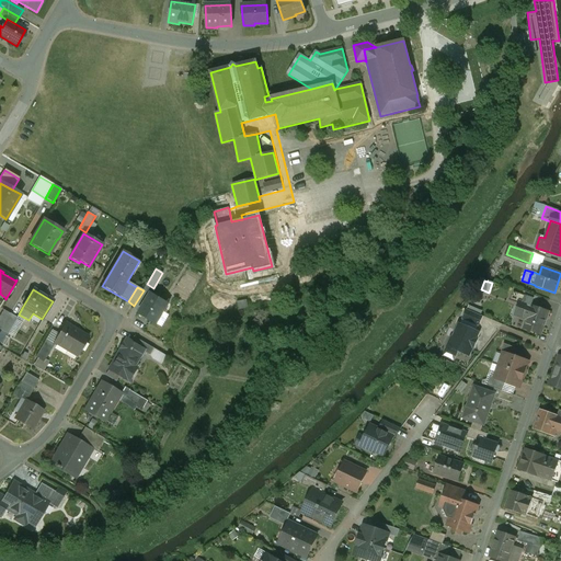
[(522,295),(513,292),(511,299),(519,301),(519,302),(526,305),(530,307),(531,306),(535,296),(523,292),(522,295)]
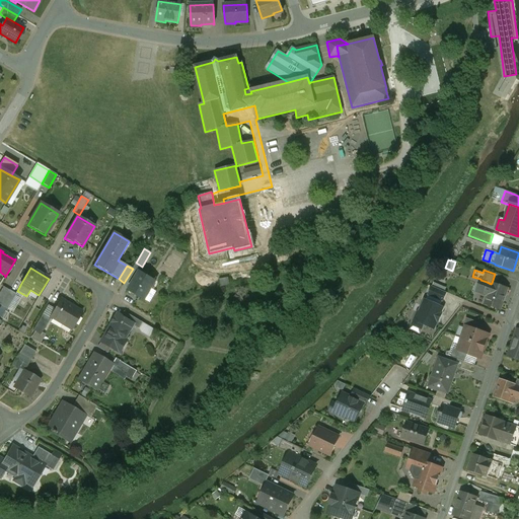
[(155,282),(139,272),(128,290),(144,300),(155,282)]
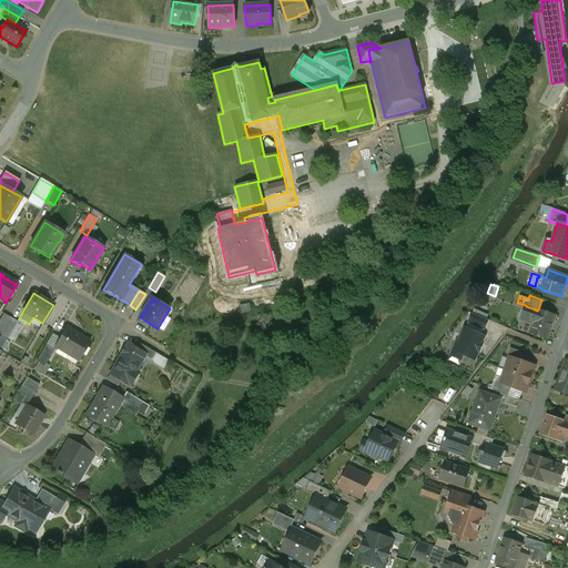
[(556,316),(538,310),(537,311),(530,331),(524,328),(523,332),(547,340),(556,316)]
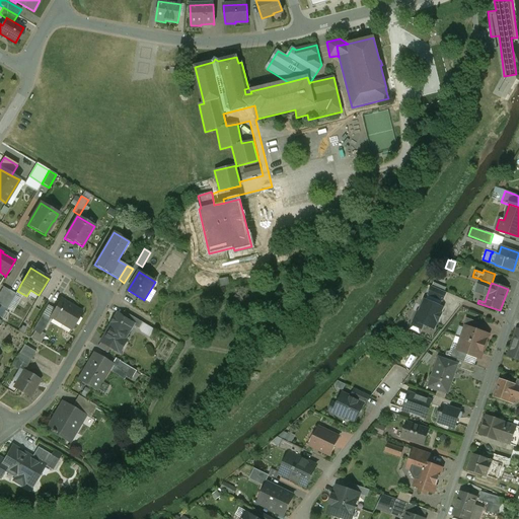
[(3,287),(0,291),(0,305),(9,291),(3,287)]
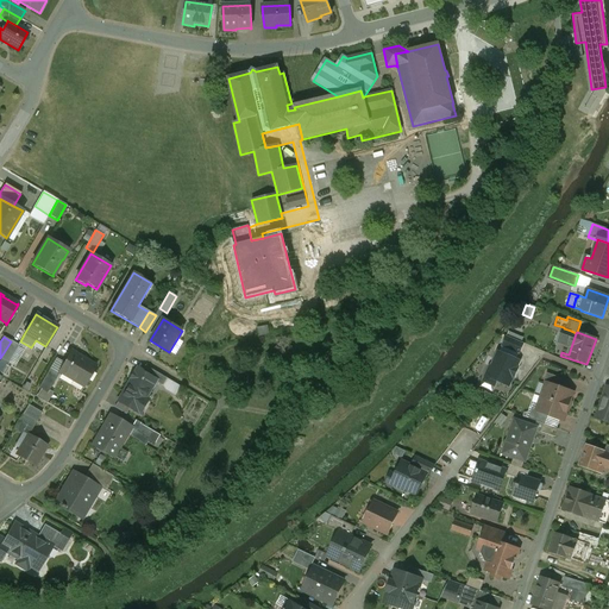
[(498,355),(516,362),(523,346),(506,339),(498,355)]
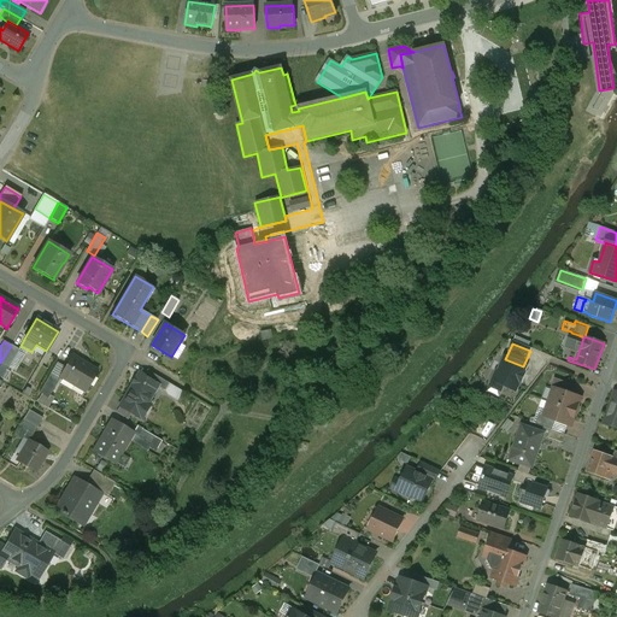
[(18,350),(11,346),(0,363),(9,368),(18,350)]
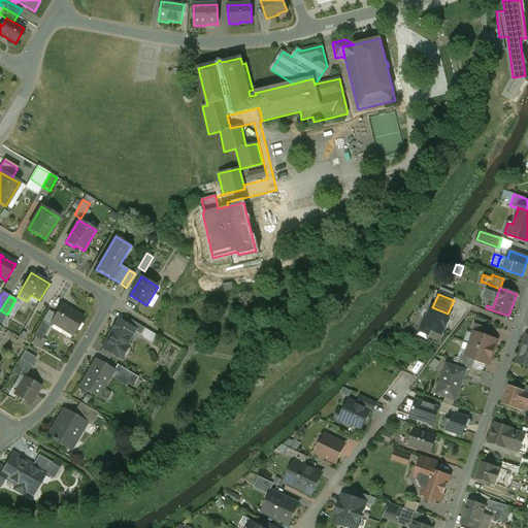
[(83,318),(61,305),(59,309),(56,315),(51,323),(52,323),(63,330),(64,328),(72,333),(72,335),(83,318)]
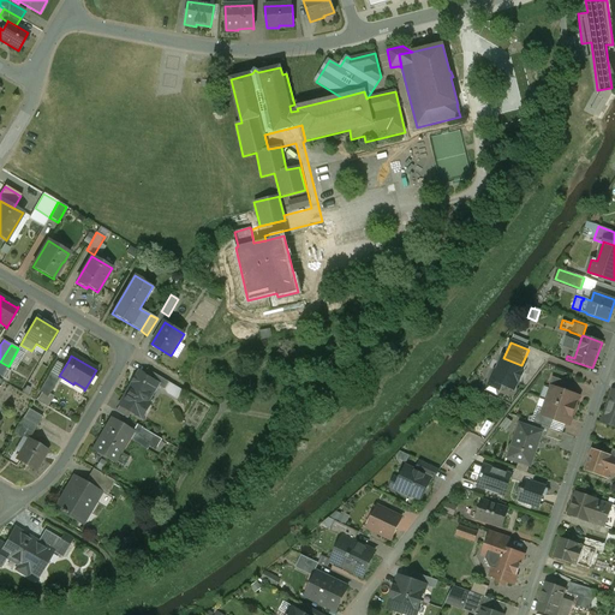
[(521,365),(503,358),(501,357),(490,382),(515,393),(526,368),(521,365)]
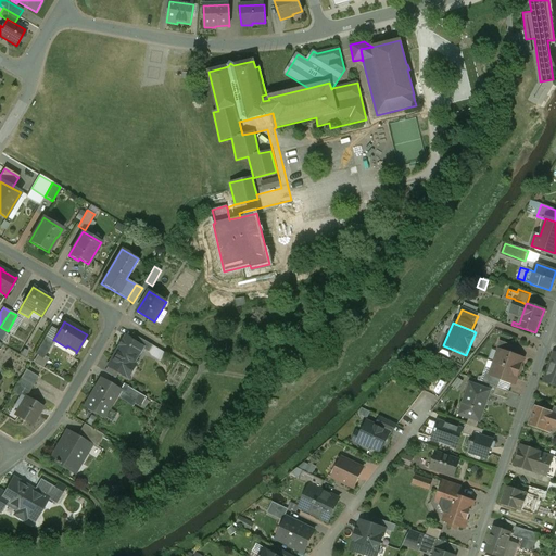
[(59,331),(51,327),(45,339),(52,343),(54,340),(53,340),(59,331)]
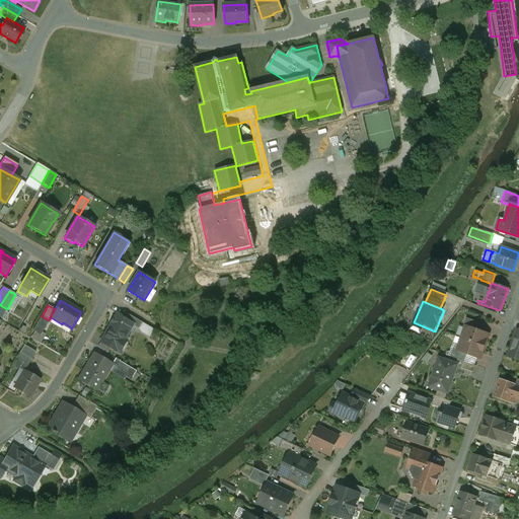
[(142,322),(124,312),(121,316),(134,323),(133,325),(139,328),(142,322)]
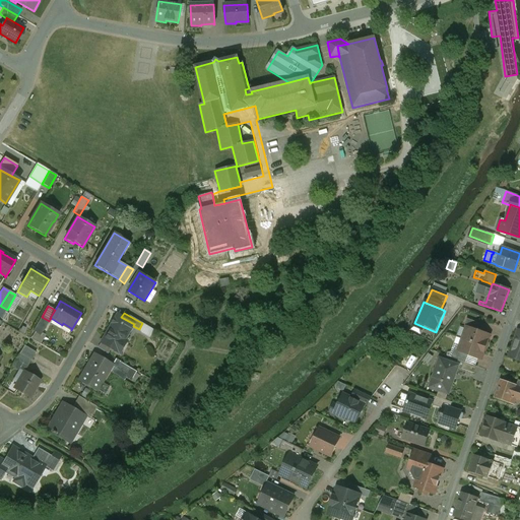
[(42,317),(41,317),(33,331),(40,336),(49,321),(42,317)]
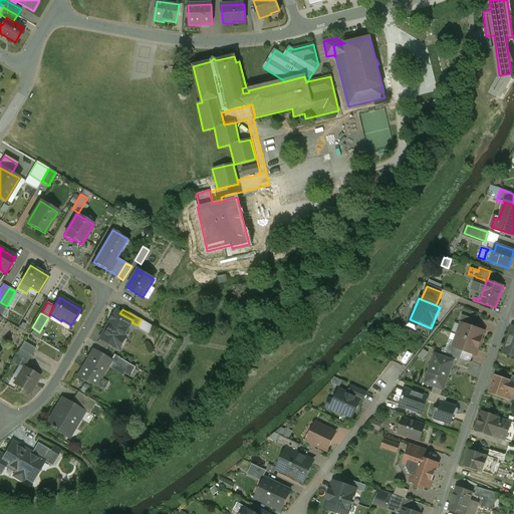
[(119,313),(113,322),(110,320),(99,339),(113,347),(119,337),(121,338),(132,322),(133,320),(119,313)]
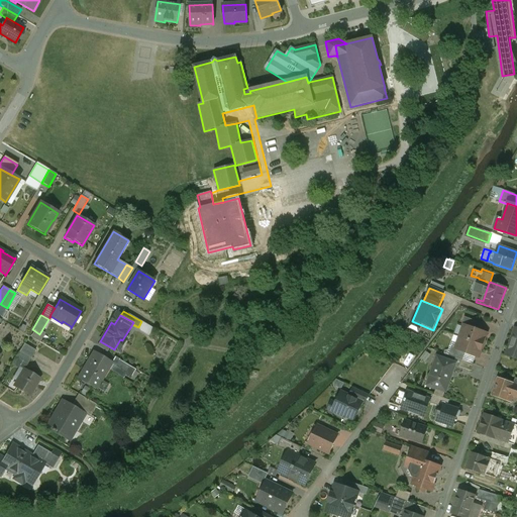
[(478,322),(463,317),(460,325),(464,326),(476,329),(478,322)]
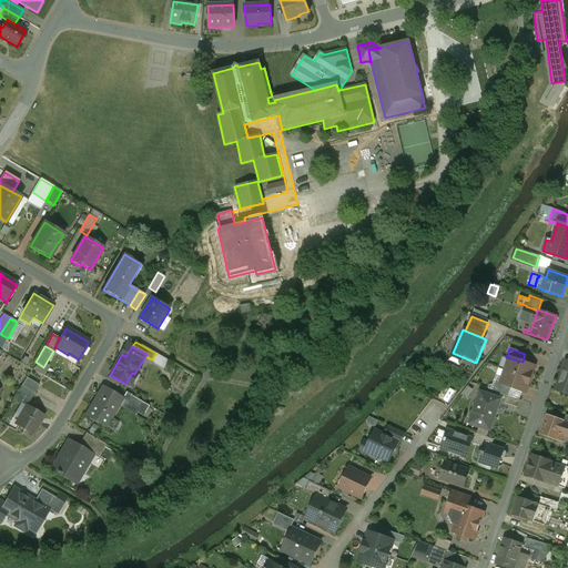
[(523,362),(510,358),(506,371),(531,381),(534,376),(531,374),(535,366),(523,362)]
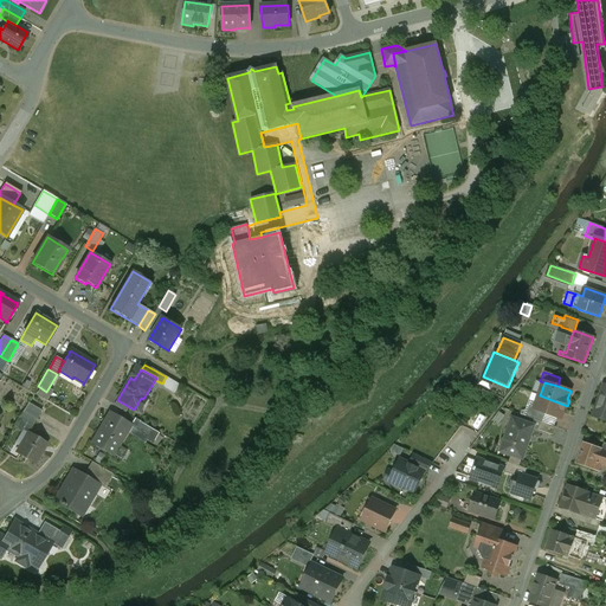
[(605,385),(603,384),(603,385),(600,397),(597,406),(593,417),(592,417),(605,421),(605,385)]
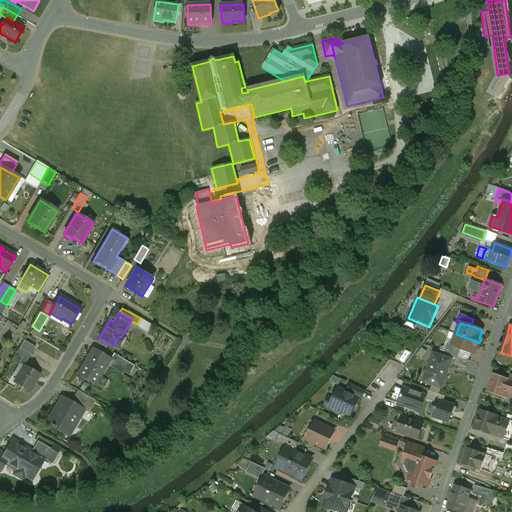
[(479,343),(456,334),(452,346),(451,346),(461,349),(473,354),(475,348),(478,346),(479,343)]
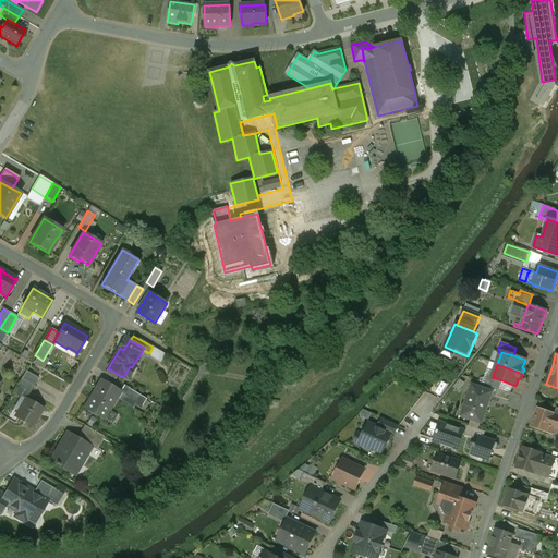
[(38,378),(25,371),(21,379),(34,386),(38,378)]
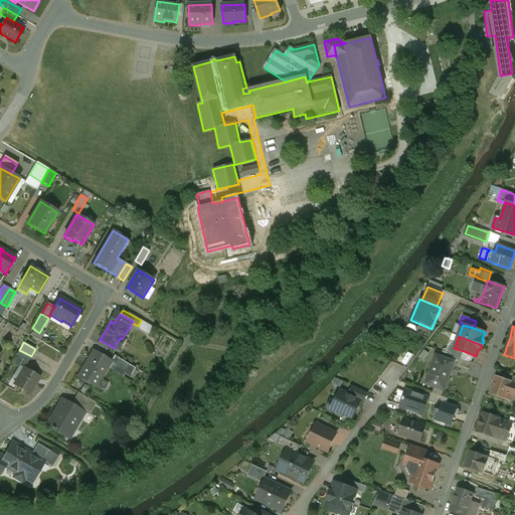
[(455,348),(450,346),(447,354),(460,359),(461,359),(464,351),(454,348),(455,348)]
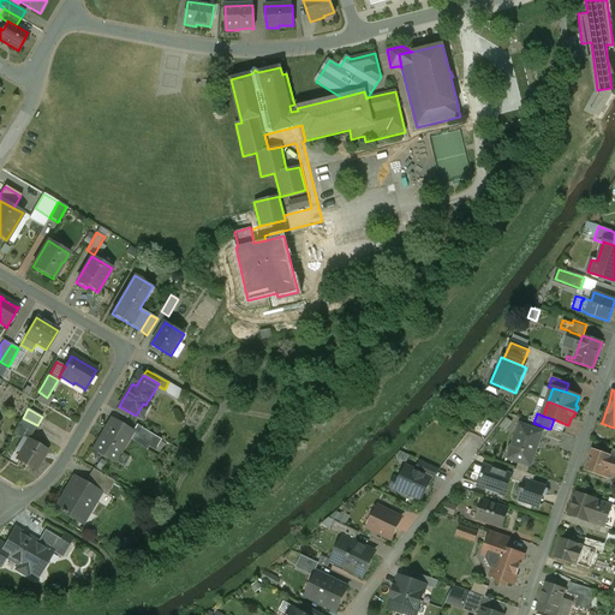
[(37,425),(23,418),(18,425),(33,434),(37,425)]
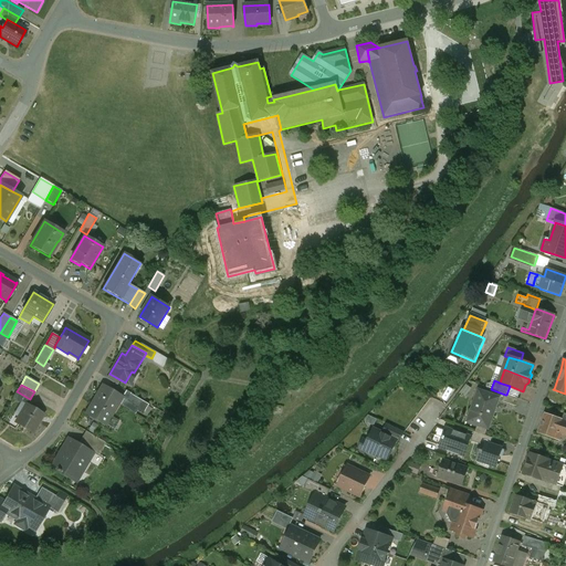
[(122,397),(102,386),(85,415),(103,425),(107,416),(109,417),(122,397)]
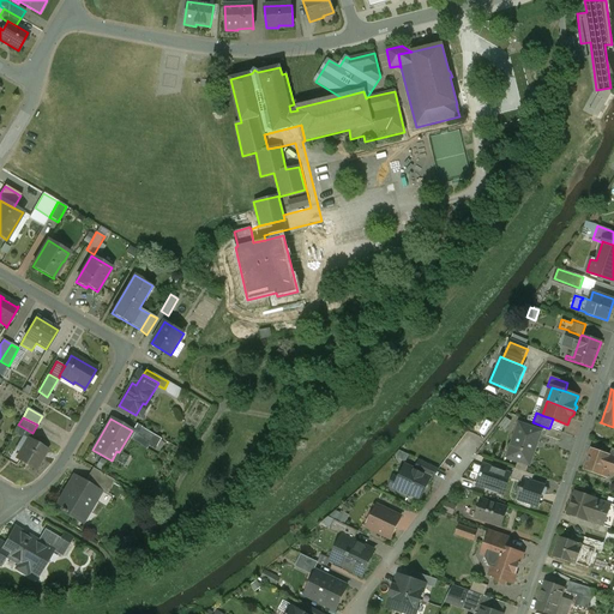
[(32,433),(18,425),(12,435),(28,440),(28,439),(29,439),(32,433)]
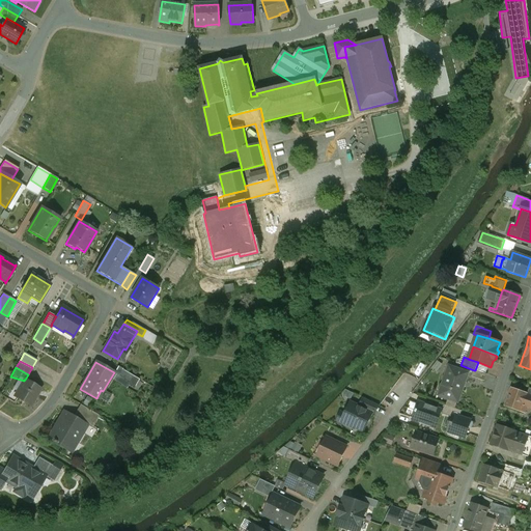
[(468,373),(449,367),(439,396),(440,396),(440,394),(448,397),(448,399),(457,402),(468,373)]
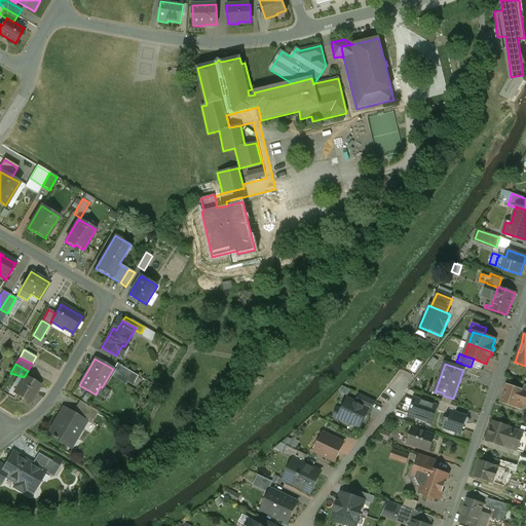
[(139,376),(120,366),(116,373),(128,380),(127,382),(134,386),(139,376)]
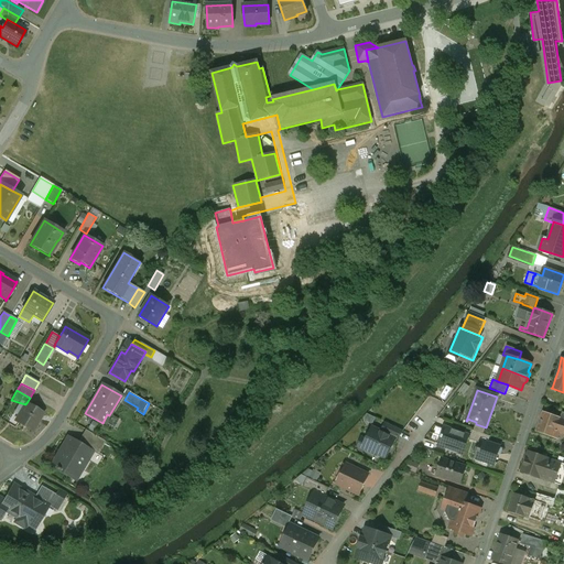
[(505,393),(503,393),(500,401),(514,405),(518,398),(505,393)]
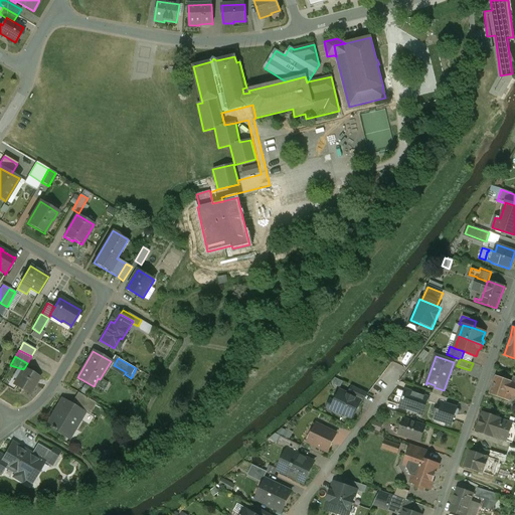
[(24,368),(23,368),(23,369),(13,385),(29,394),(39,377),(24,368)]
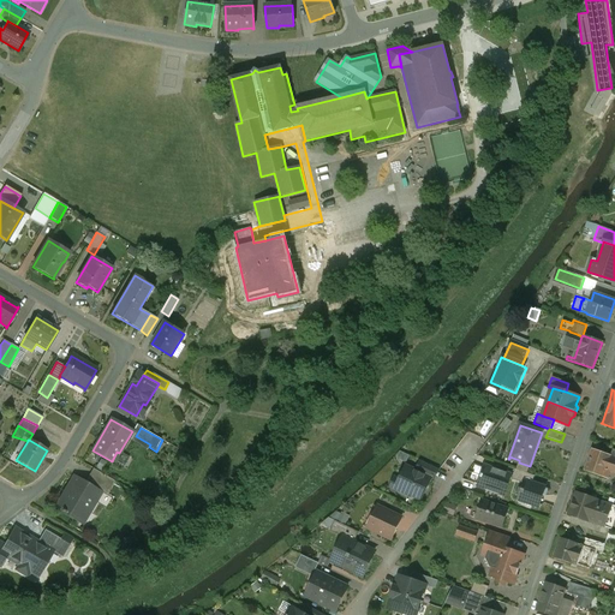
[(610,457),(592,449),(584,471),(608,479),(610,472),(614,473),(614,459),(610,458),(610,457)]
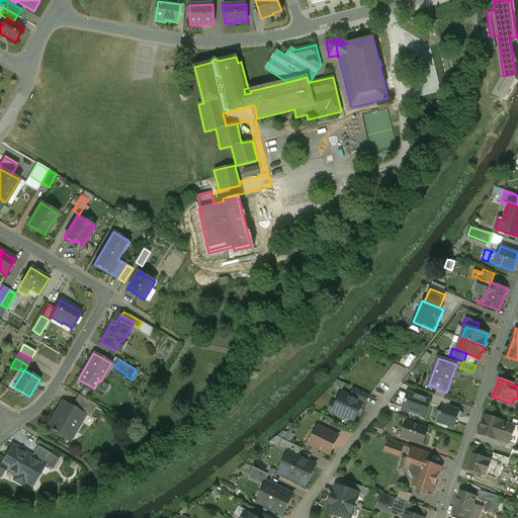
[(368,396),(354,389),(350,397),(362,403),(365,404),(368,396)]
